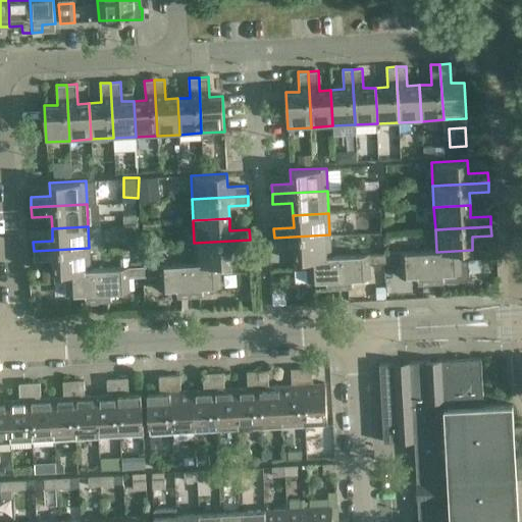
[(329,235),(274,238),(274,248),(295,247),(295,259),(331,257),(331,256),(329,235)]
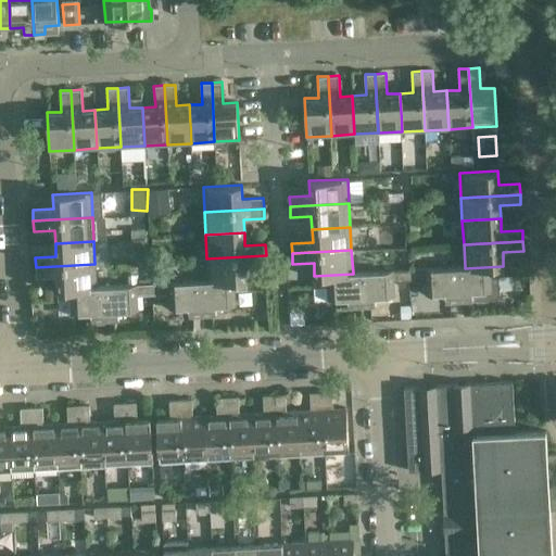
[(266,255),(206,258),(207,280),(207,282),(247,280),(245,266),(267,265),(266,255)]
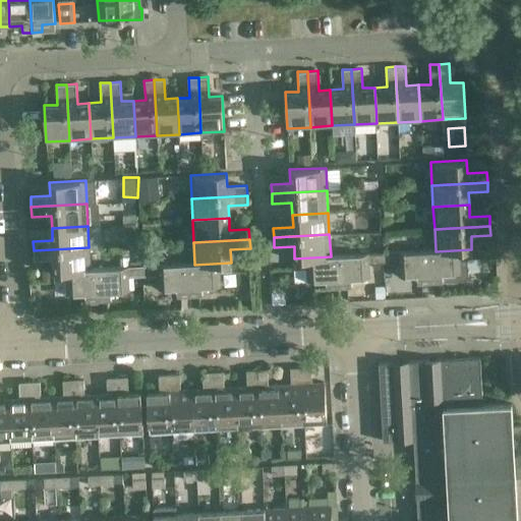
[(89,247),(34,250),(34,261),(53,259),(54,272),(90,270),(90,269),(89,247)]
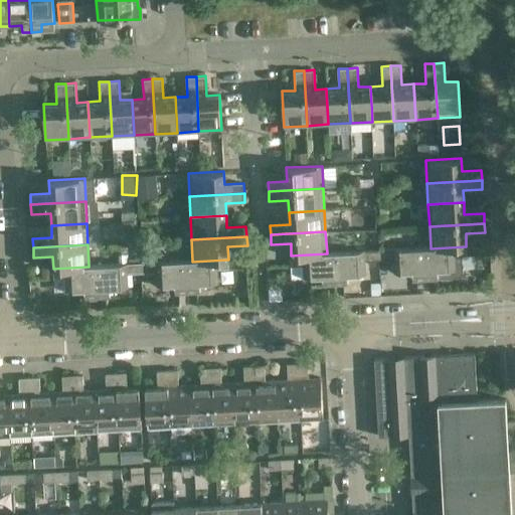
[(431,248),(431,246),(423,247),(425,280),(438,279),(438,271),(455,270),(455,255),(467,255),(466,246),(431,248)]
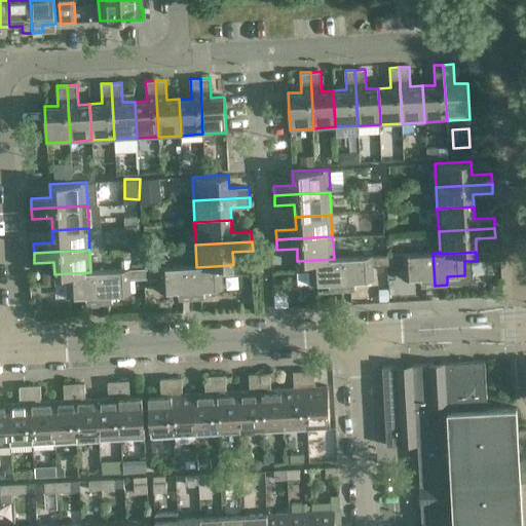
[(433,253),(386,255),(387,265),(402,265),(403,278),(421,277),(421,286),(435,286),(433,253)]
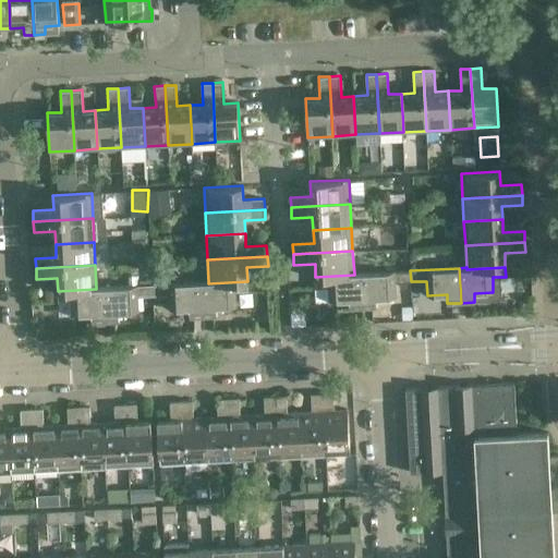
[(410,270),(361,274),(363,308),(377,307),(376,299),(396,298),(395,282),(411,281),(410,270)]
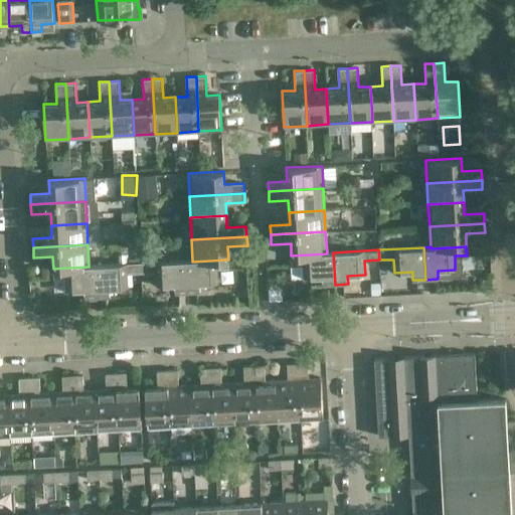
[(327,253),(291,255),(292,265),(304,265),(304,278),(322,277),(322,285),(335,285),(333,252),(327,252),(327,253)]
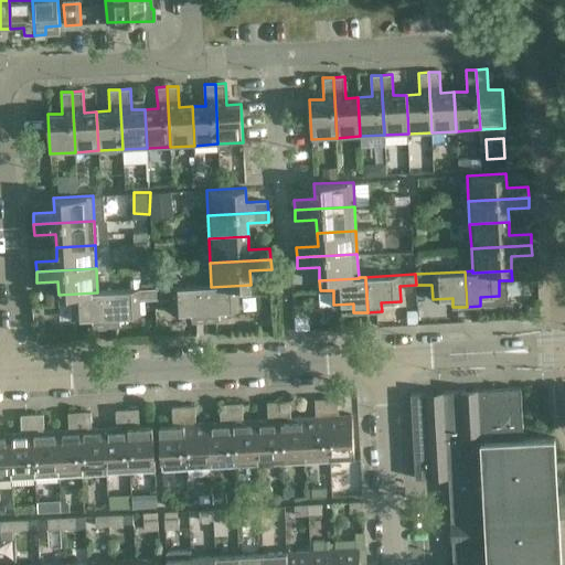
[(211,287),(211,285),(204,286),(205,321),(220,320),(220,311),(238,309),(237,295),(251,295),(251,285),(211,287)]
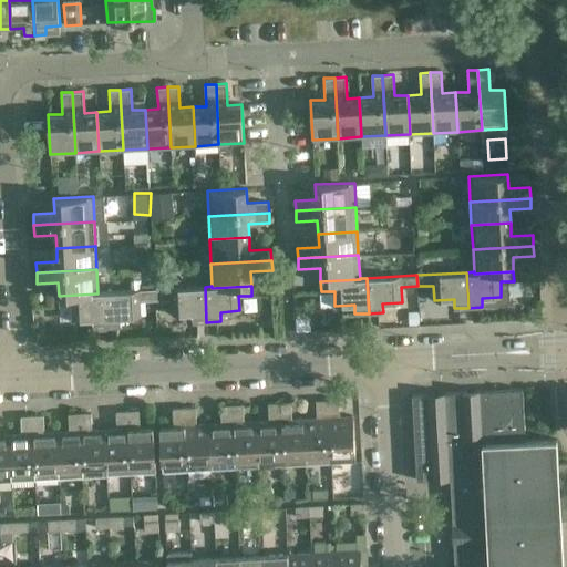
[(205,287),(155,289),(155,300),(172,300),(173,315),(192,313),(193,322),(206,322),(205,287)]
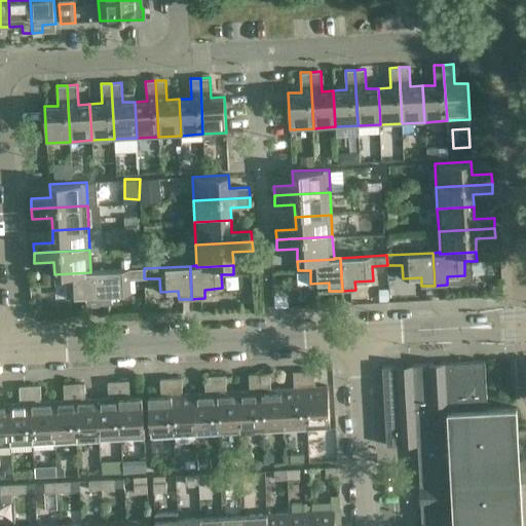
[(144,268),(98,270),(100,304),(112,303),(112,294),(129,294),(129,279),(144,278),(144,268)]
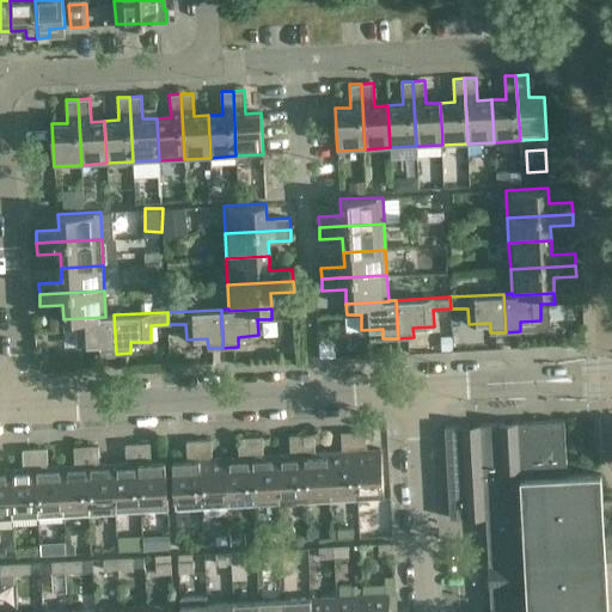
[(105,317),(63,319),(63,330),(78,330),(79,346),(101,344),(101,354),(116,354),(114,314),(105,316),(105,317)]
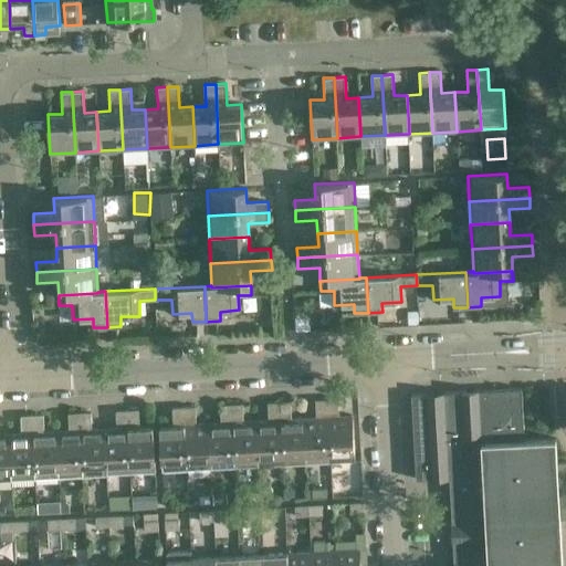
[(449,478),(453,565),(525,565),(562,564),(559,517),(565,517),(565,461),(556,462),(555,438),(524,439),(522,388),(411,395),(416,480),(449,478)]
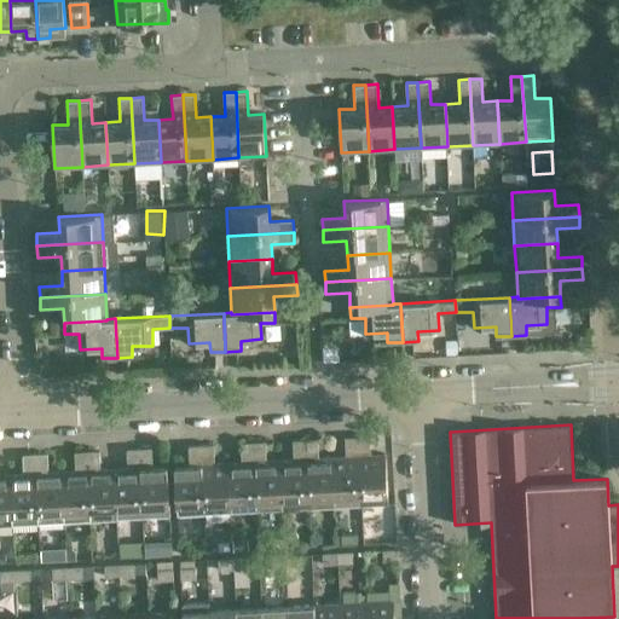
[(369,435),(357,437),(362,505),(388,504),(387,493),(386,455),(370,455),(369,435)]
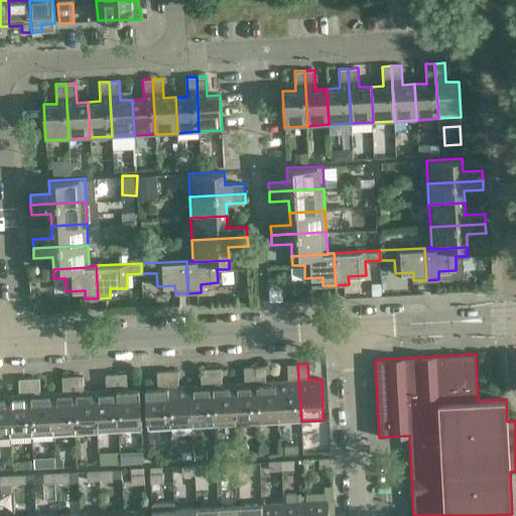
[(288,380),(277,381),(279,422),(301,421),(297,364),(287,364),(288,380)]
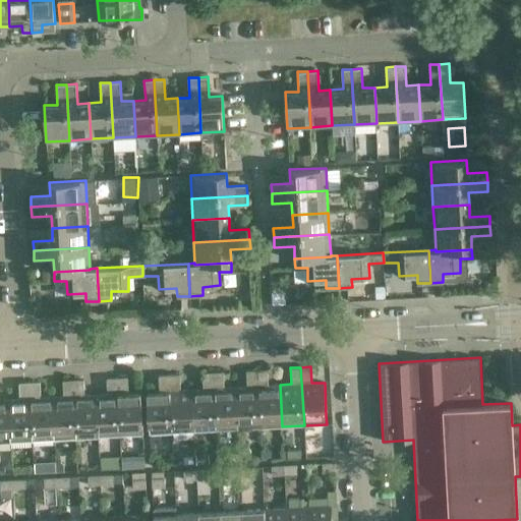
[(247,387),(235,387),(238,428),(259,427),(259,419),(256,369),(246,370),(247,387)]
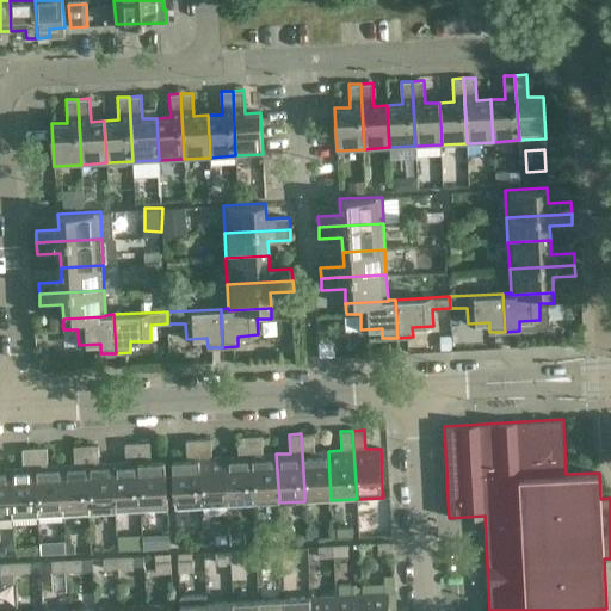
[(313,433),(301,433),(304,492),(328,489),(329,500),(331,500),(328,451),(314,452),(313,433)]
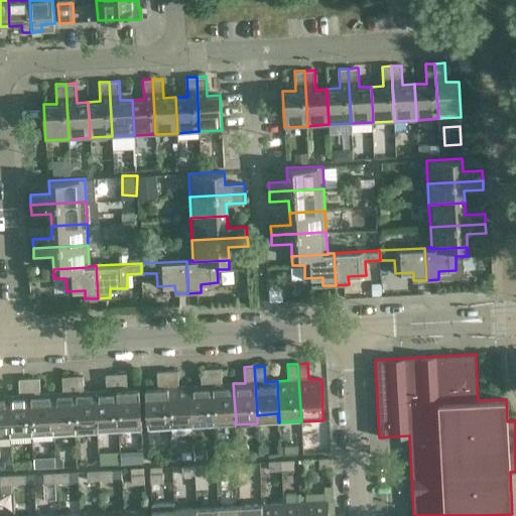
[(221,368),(211,369),(214,417),(234,416),(235,424),(236,424),(233,383),(222,384),(221,368)]
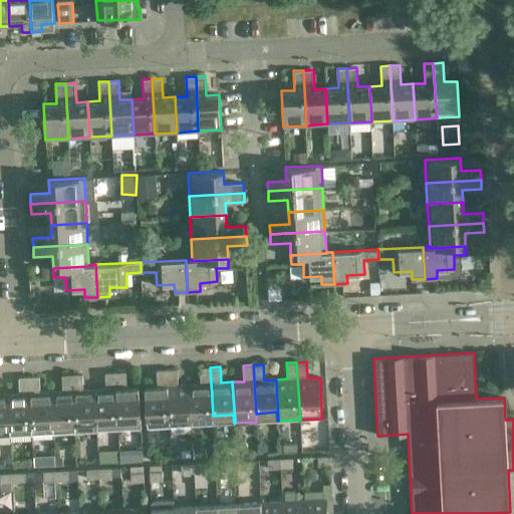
[(201,383),(189,384),(191,417),(213,416),(210,367),(200,367),(201,383)]
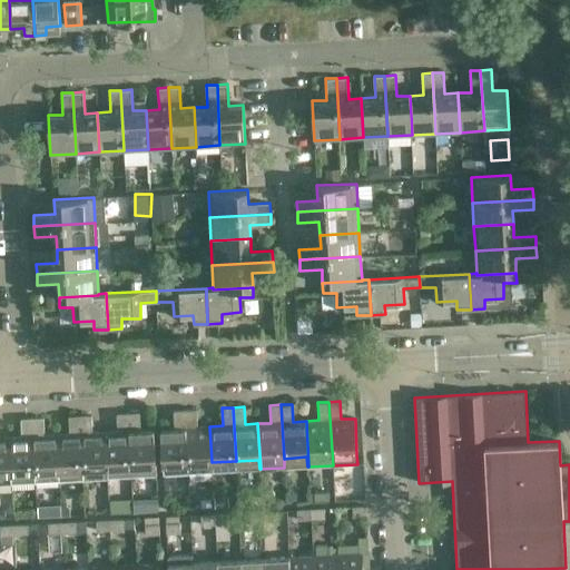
[(196,409),(185,410),(188,473),(213,472),(212,462),(209,426),(197,426),(196,409)]
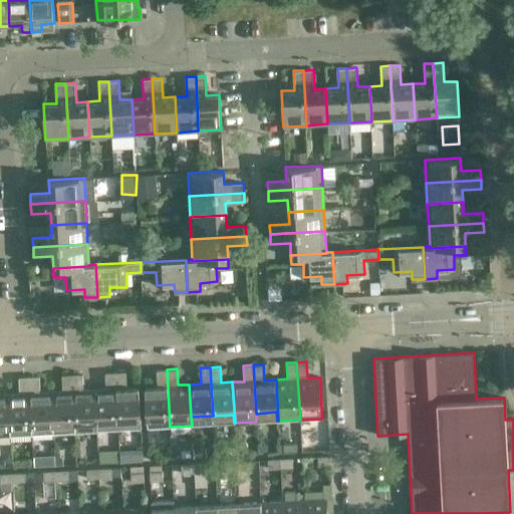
[(158,386),(145,387),(147,420),(147,428),(170,427),(167,369),(157,369),(158,386)]
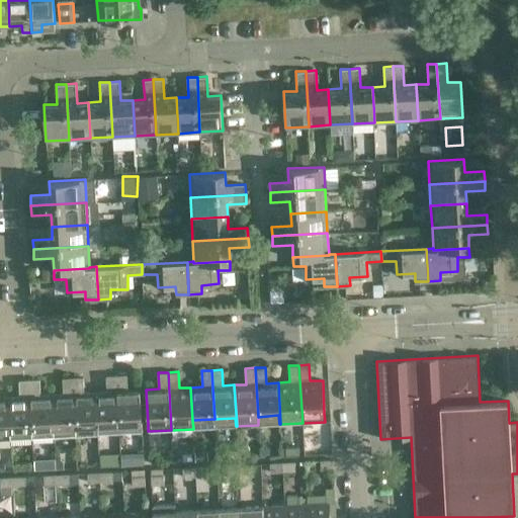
[(126,374),(116,375),(119,433),(142,432),(142,423),(140,391),(127,391),(126,374)]
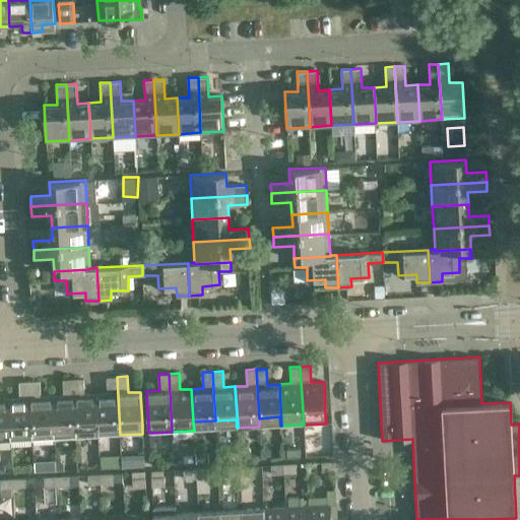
[(108,393),(95,394),(98,436),(120,435),(117,377),(107,377),(108,393)]
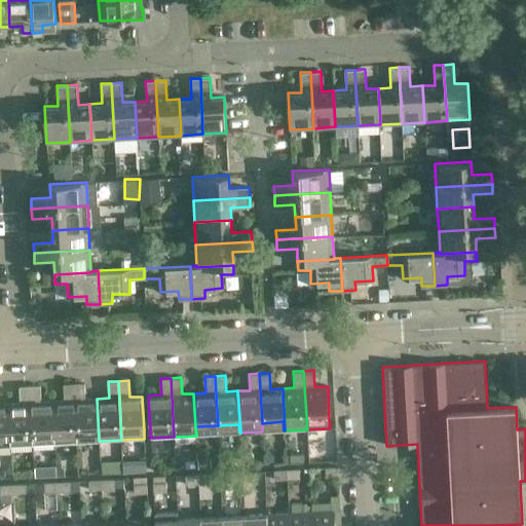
[(65,401),(52,401),(54,443),(76,442),(76,443),(77,443),(74,383),(64,384),(65,401)]
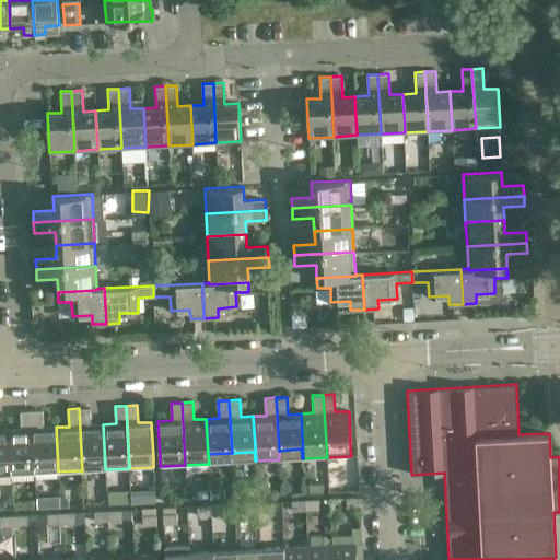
[(90,408),(79,408),(82,471),(105,470),(105,469),(103,424),(91,426),(90,408)]
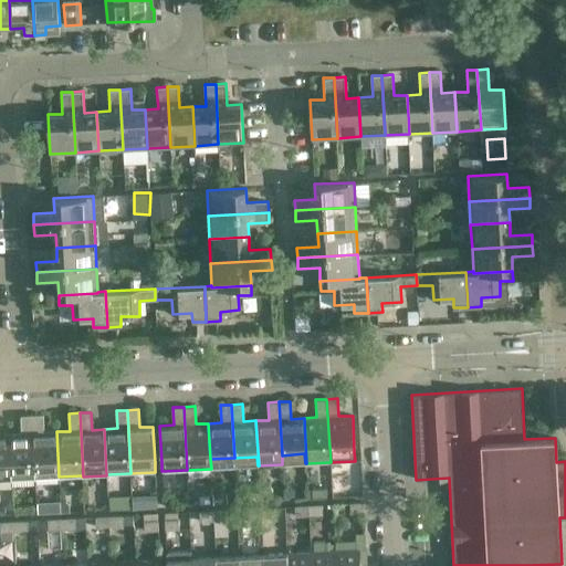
[(22,433),(9,435),(11,479),(35,478),(32,415),(21,416),(22,433)]
